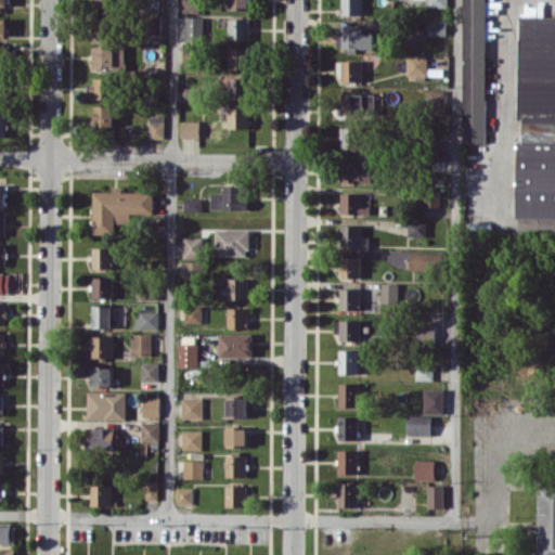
[(156,0),(139,0),(139,10),(156,11),(156,0)]
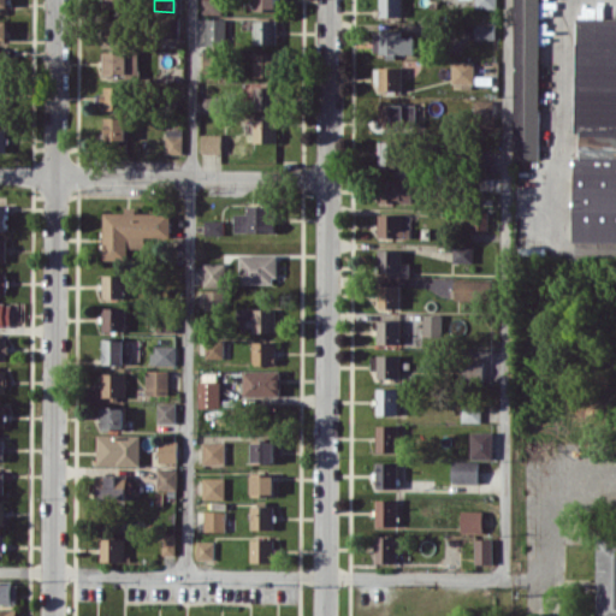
[(202,0),(202,13),(221,13),(221,0),(202,0)]
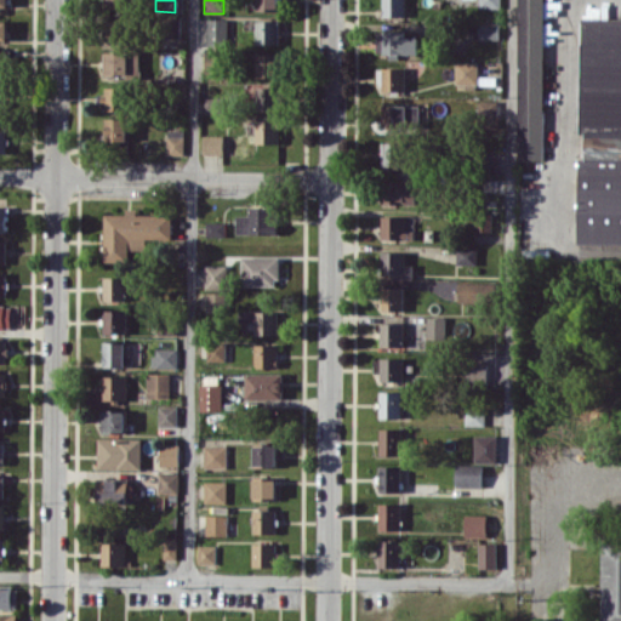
[(256,0),(256,11),(279,11),(279,0),(256,0)]
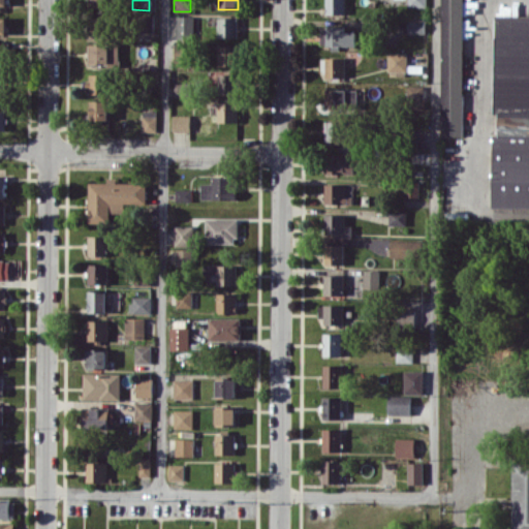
[(327,0),(327,13),(346,14),(346,0),(327,0)]
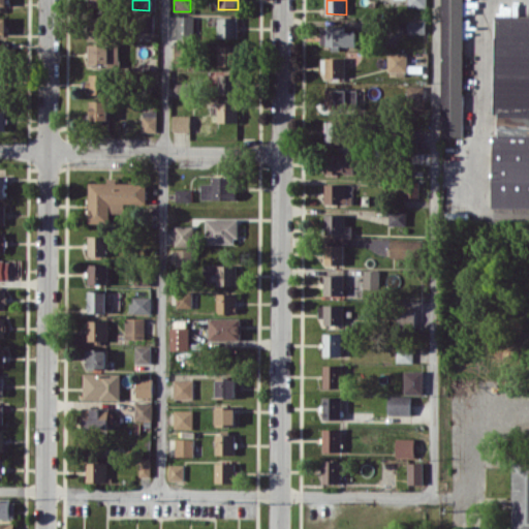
[(442,0),(441,135),(462,135),(463,0),(442,0)]
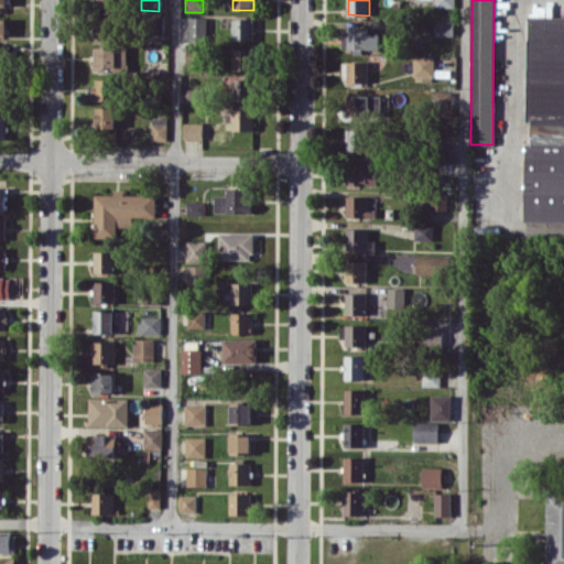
[(164,15),(148,14),(148,33),(163,34),(164,15)]
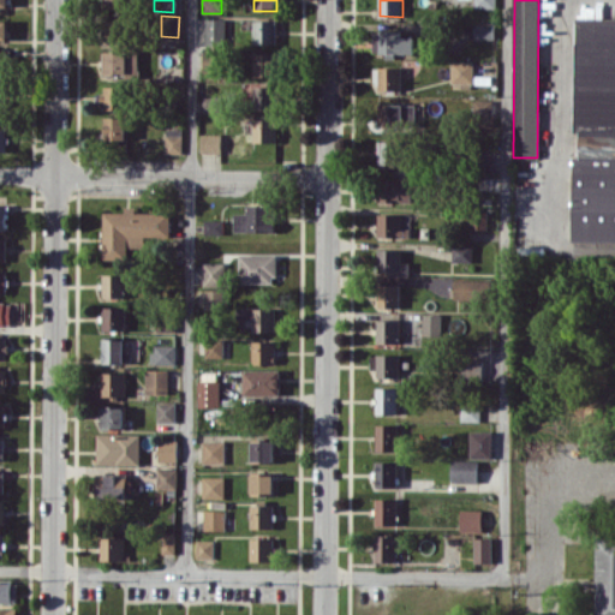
[(204,45),(226,46),(227,19),(204,18),(204,45)]
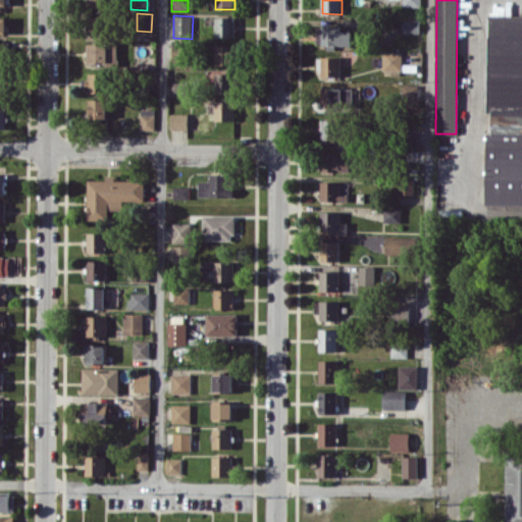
[(521,205),(521,15),(488,15),(487,112),(491,112),(491,134),(486,134),(485,205),(521,205)]
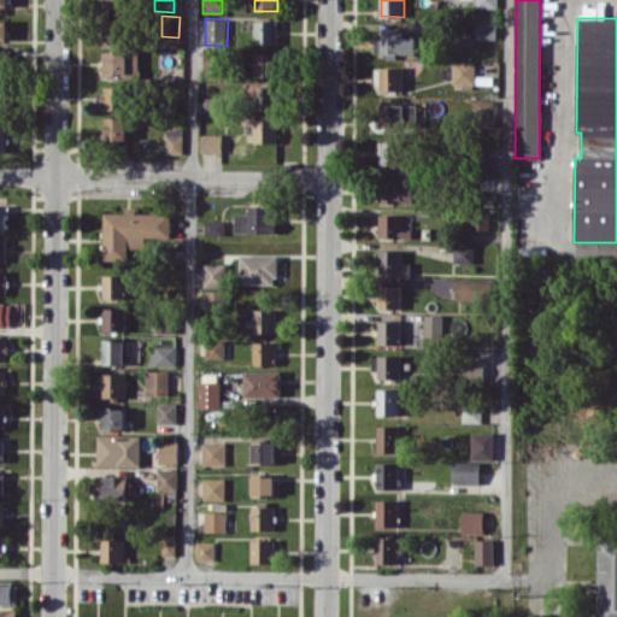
[(127,19),(104,19),(104,43),(127,43),(127,19)]
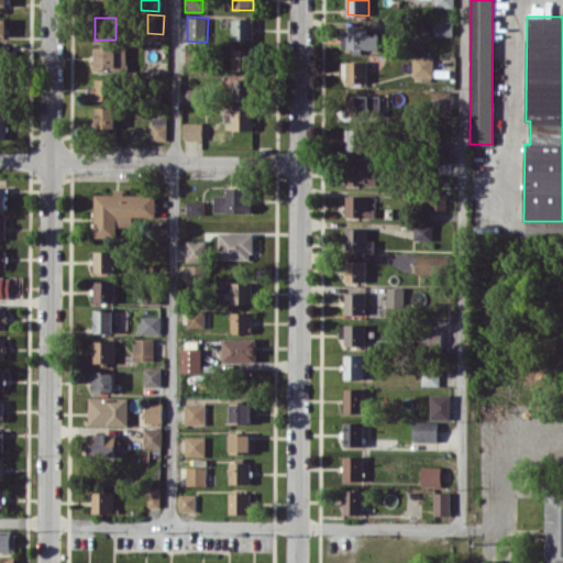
[(253,40),(254,19),(233,19),(233,40),(253,40)]
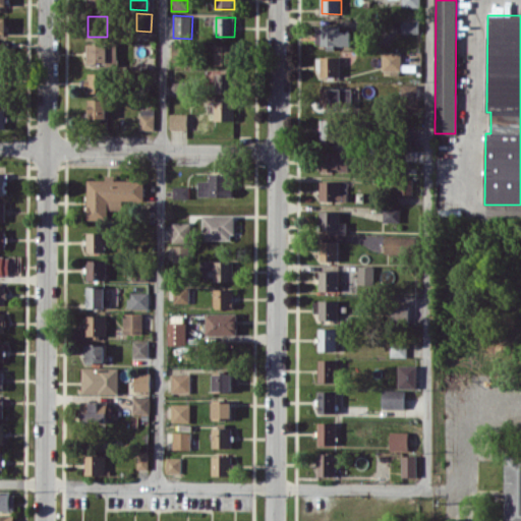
[(322,45),(351,45),(352,32),(341,32),(342,25),(322,24),(322,45)]
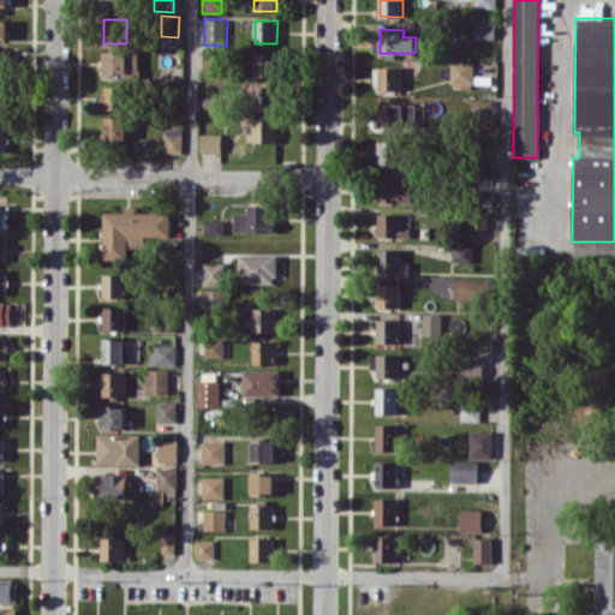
[(0,73),(11,75),(11,51),(0,49),(0,73)]
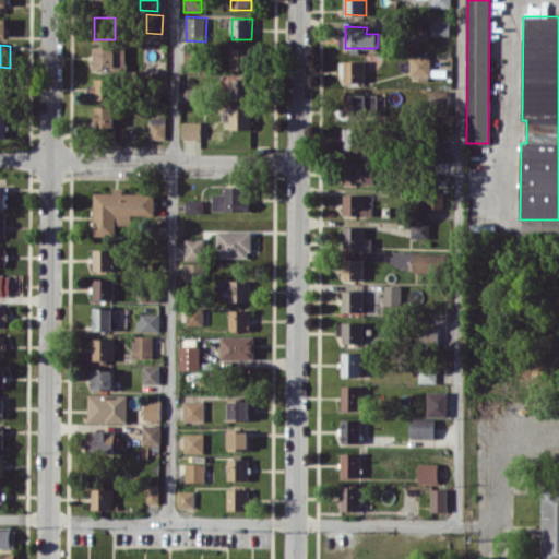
[(96,69),(127,68),(126,46),(95,47),(96,69)]
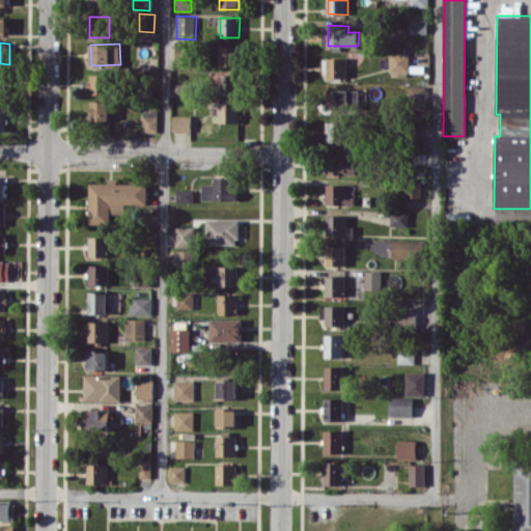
[(188,44),(175,44),(175,62),(189,61),(188,44)]
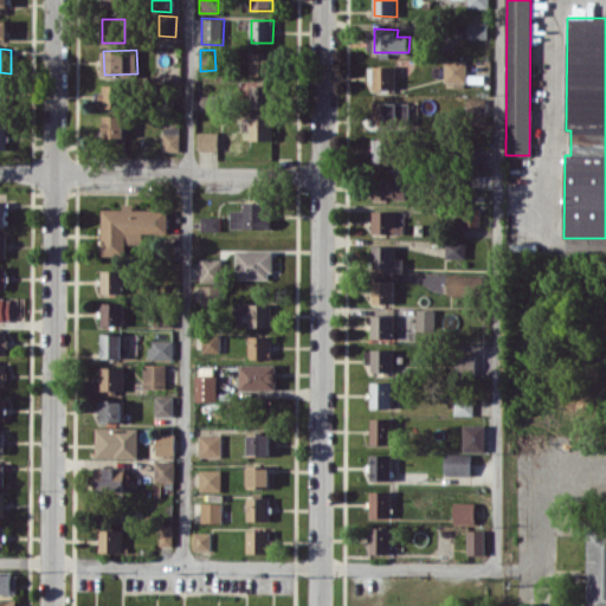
[(251,76),(274,75),(274,52),(250,52),(251,76)]
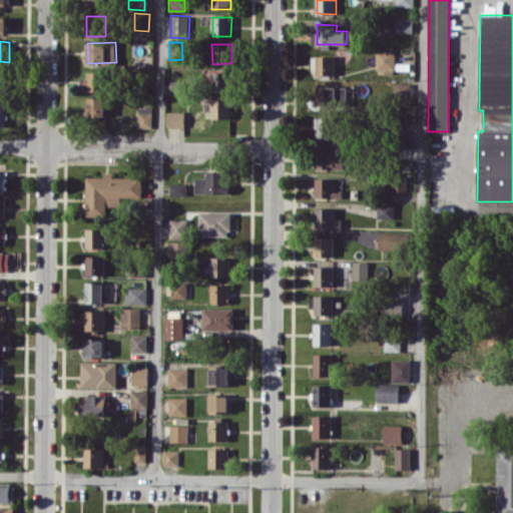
[(395,50),(377,51),(377,69),(395,69),(395,50)]
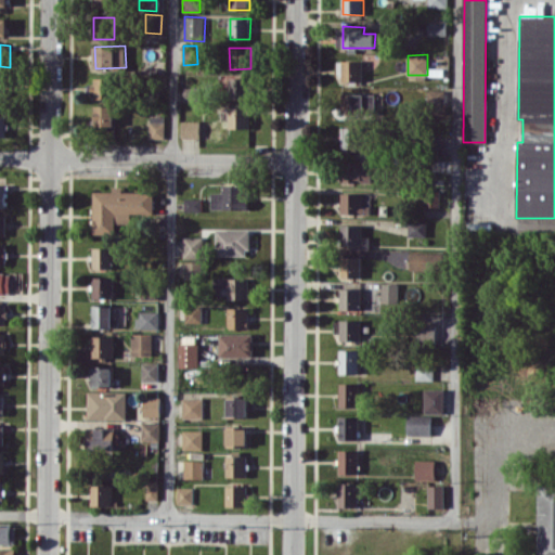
[(362,61),(338,61),(339,81),(363,80),(362,61)]
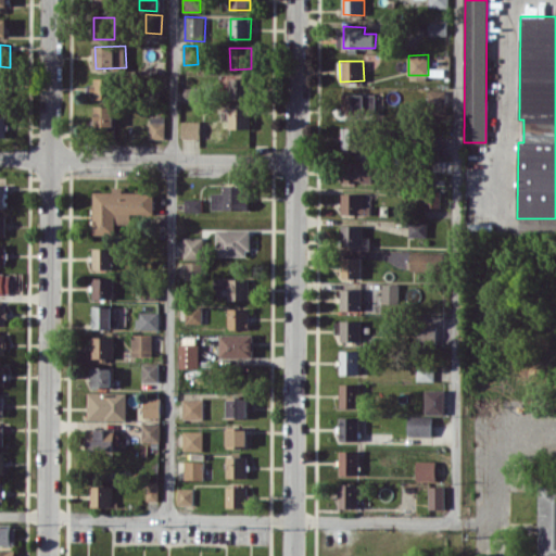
[(93,99),(112,99),(113,78),(93,77),(93,99)]
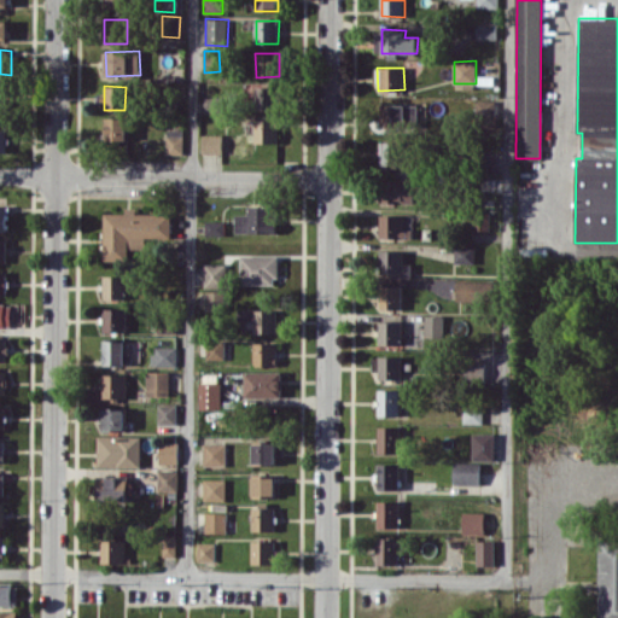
[(255,86),(254,110),(277,110),(278,86),(255,86)]
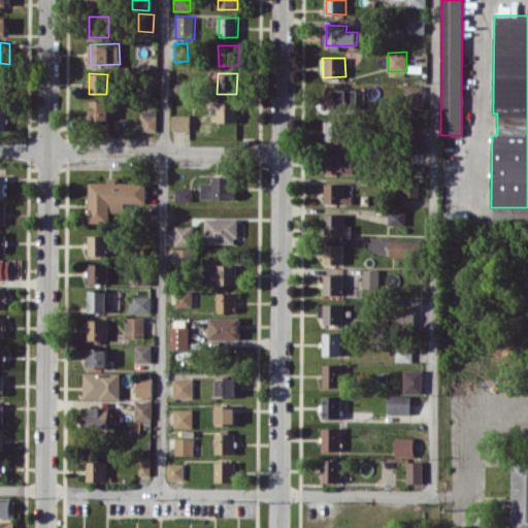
[(174,96),(189,96),(189,83),(174,83),(174,96)]
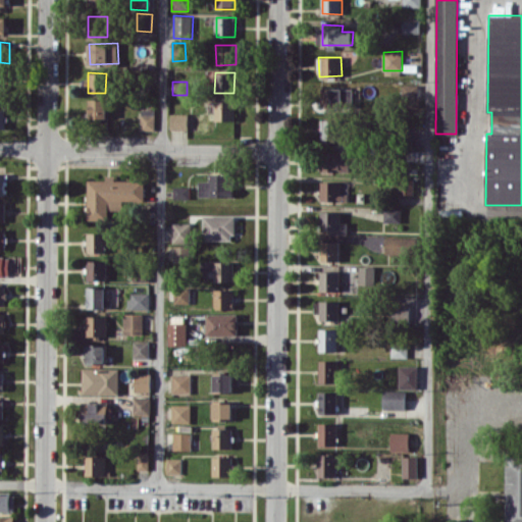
[(418,85),(402,85),(402,108),(418,108),(418,85)]
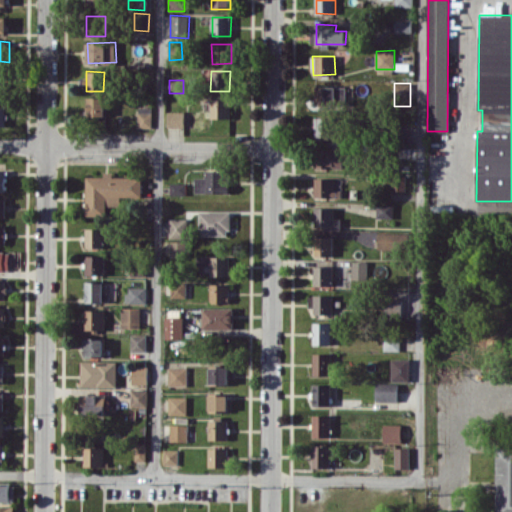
[(346,87),(314,87),(315,106),(346,106),(346,87)]
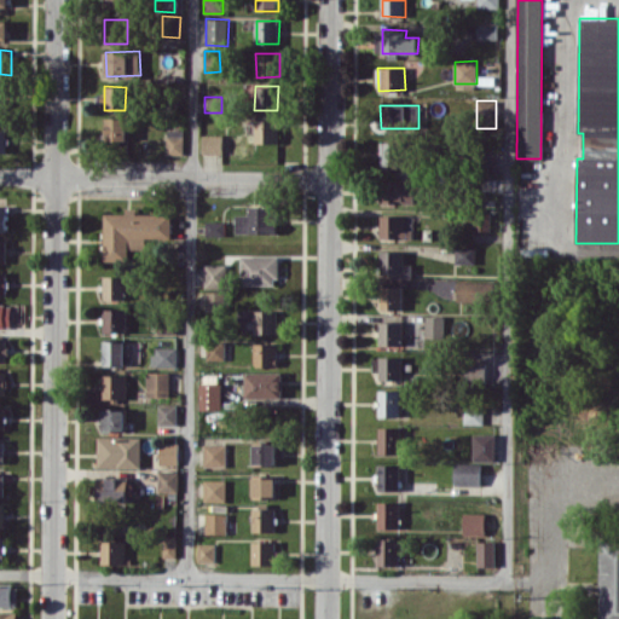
[(127,119),(105,117),(105,143),(127,143),(127,119)]
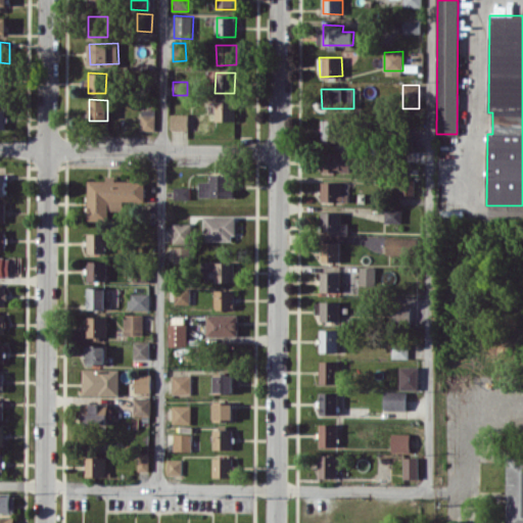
[(235,121),(235,101),(217,100),(216,121),(235,121)]
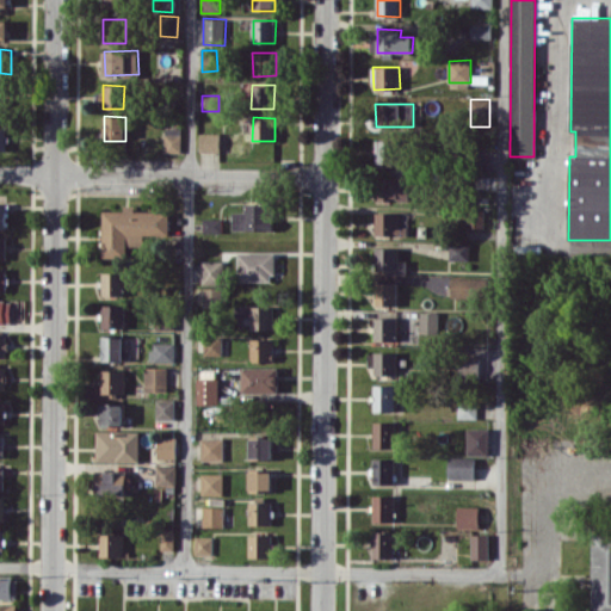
[(165,152),(181,153),(181,128),(165,127),(165,152)]
